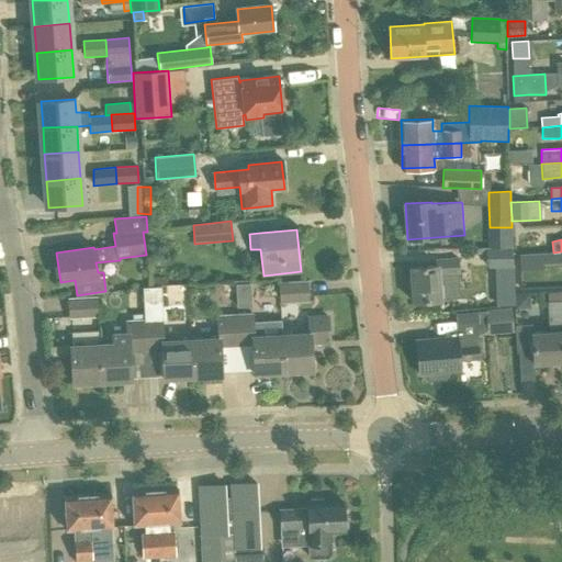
[(486,268),(513,267),(512,247),(486,248),(486,268)]
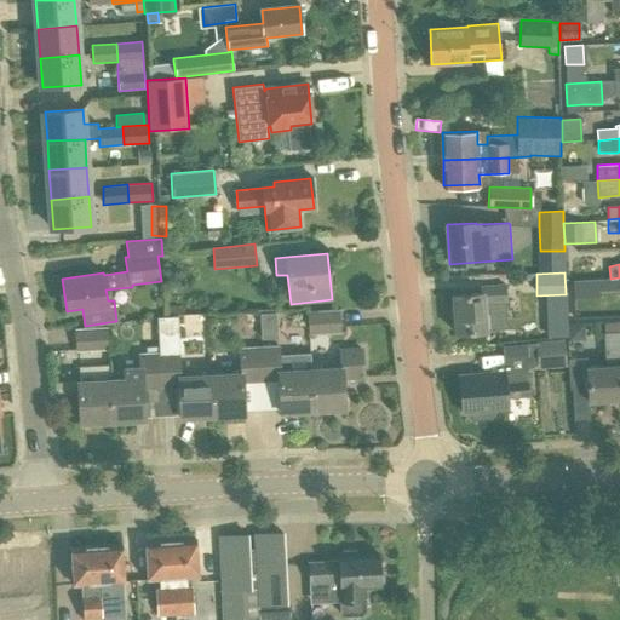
[(455,333),(486,332),(486,331),(509,329),(506,303),(507,303),(506,283),(480,286),(480,293),(453,296),(455,333)]
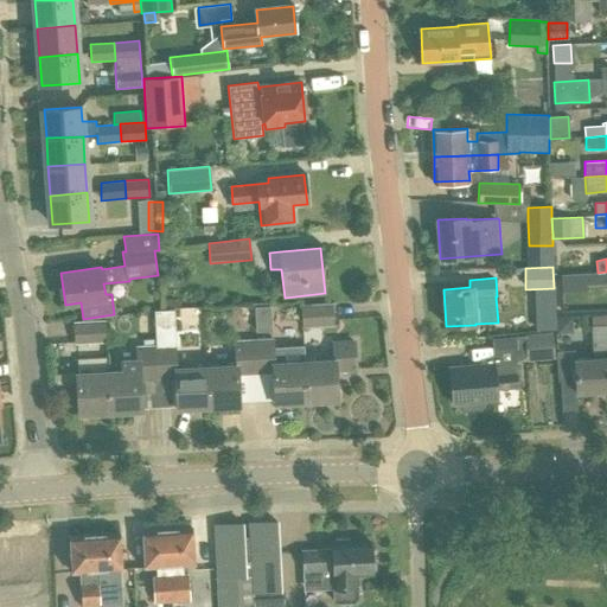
[(587,292),(561,293),(562,311),(588,311),(587,292)]
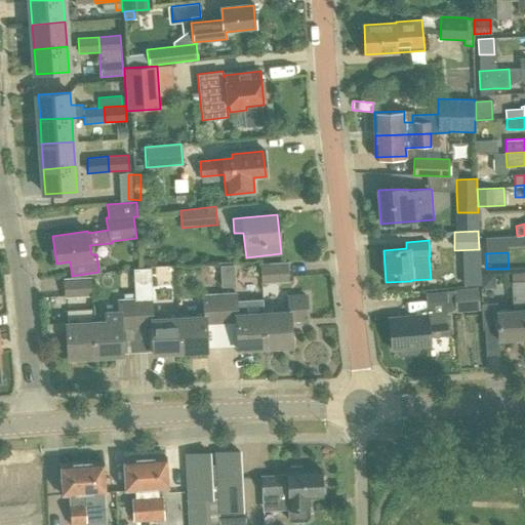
[(481,274),(480,261),(462,263),(463,285),(481,284),(481,274)]
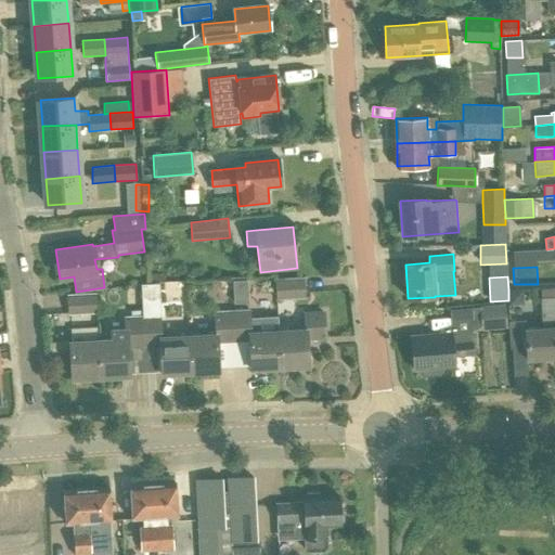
[(276,300),(306,299),(304,278),(275,279),(276,300)]
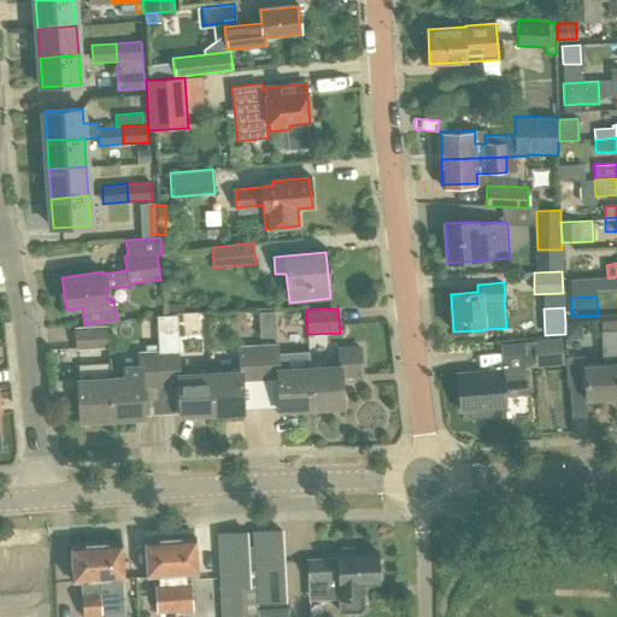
[(586,399),(616,397),(616,362),(615,319),(601,321),(601,331),(603,363),(586,364),(585,357),(565,358),(566,388),(586,387),(586,399)]
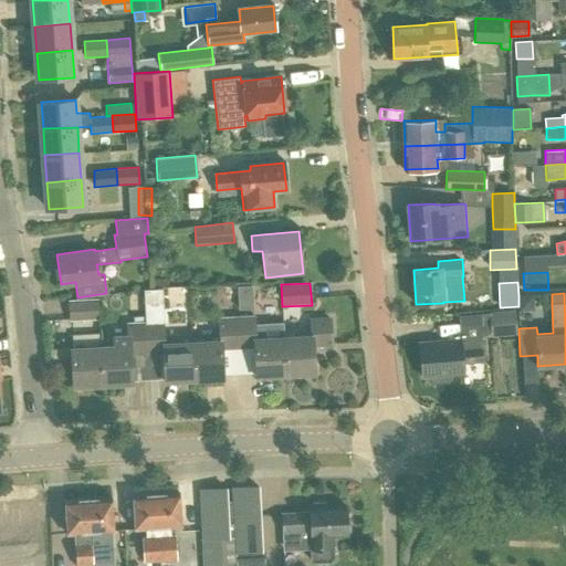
[(70,322),(100,320),(98,299),(69,300),(70,322)]
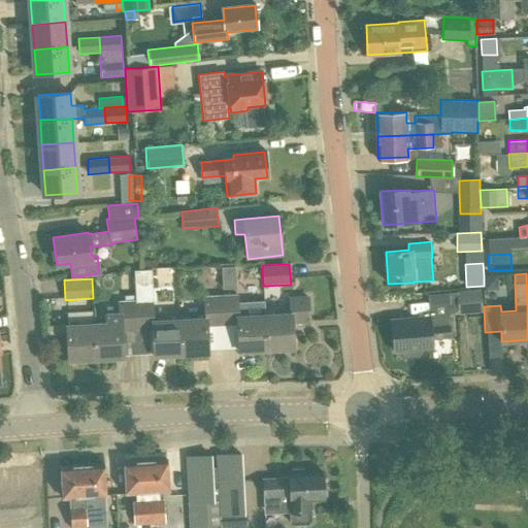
[(135,299),(153,299),(153,289),(135,290),(135,299)]
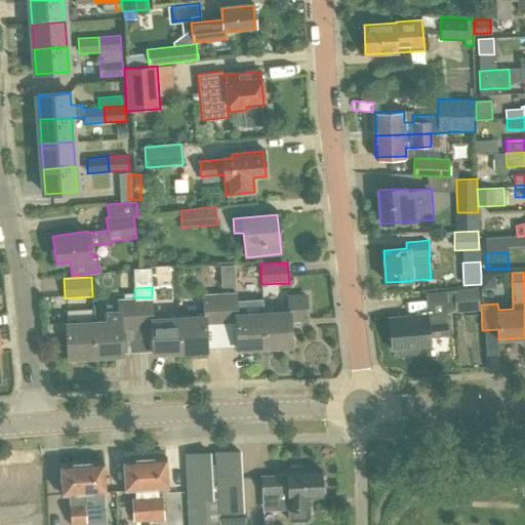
[(453,289),(455,309),(455,313),(480,311),(478,287),(453,289)]
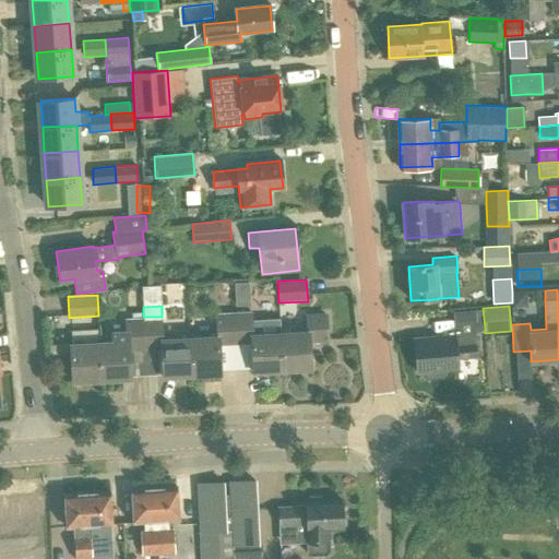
[(283,371),(281,332),(253,334),(252,311),(234,312),(237,370),(254,369),(254,372),(283,371)]
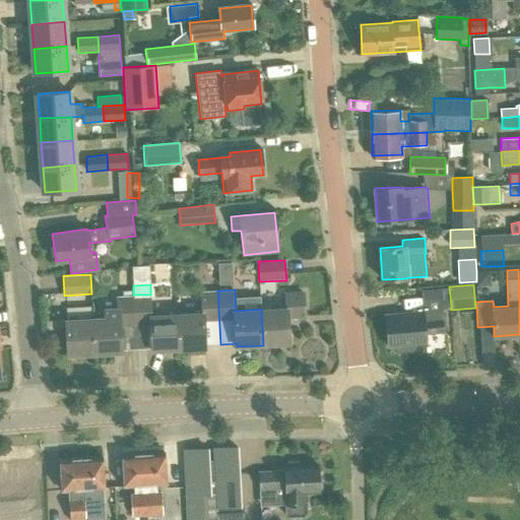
[(205,345),(220,344),(217,290),(200,291),(201,313),(177,314),(179,349),(205,347),(205,345)]
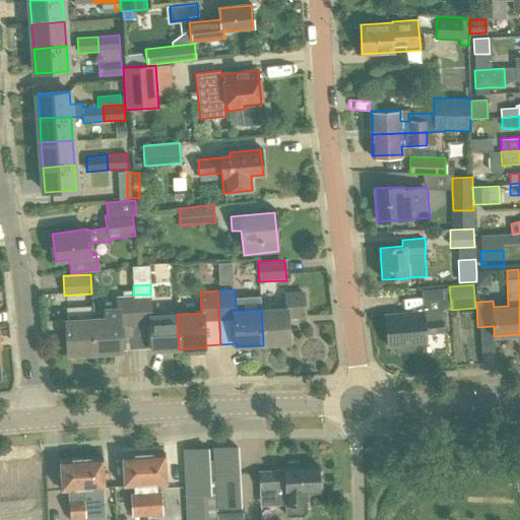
[(261,309),(263,345),(288,343),(287,319),(306,318),(305,290),(284,293),(284,308),(261,309)]
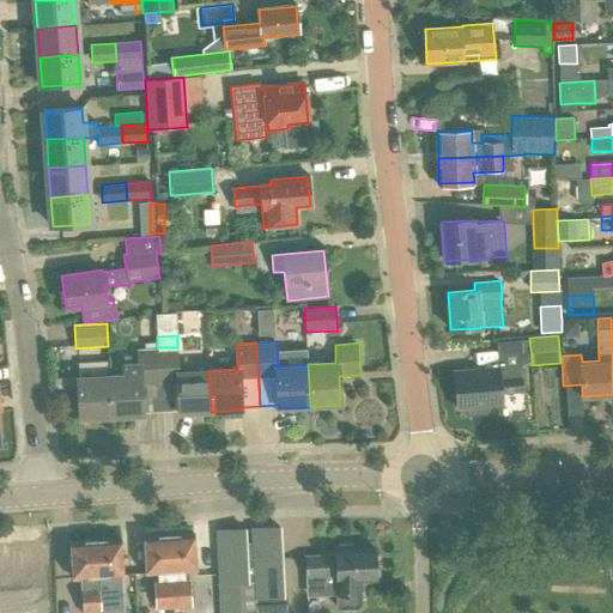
[(143,413),(161,412),(157,347),(137,349),(138,362),(121,363),(122,375),(110,375),(111,417),(143,416),(143,413)]
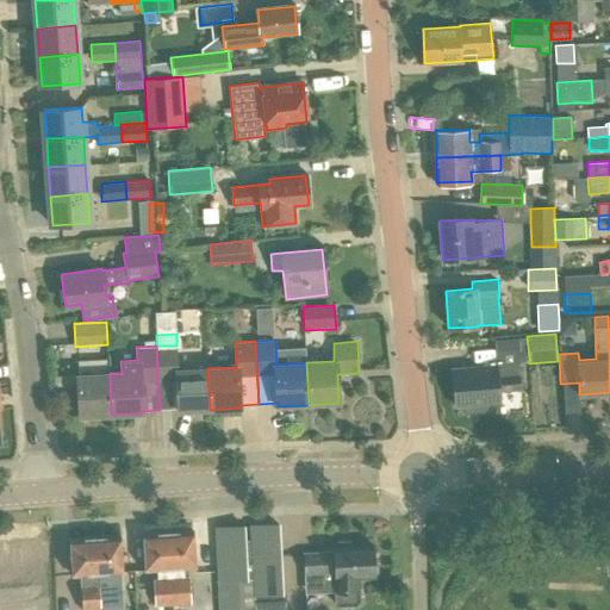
[(210,410),(207,368),(179,369),(176,346),(156,346),(160,410),(178,409),(178,411),(210,410)]
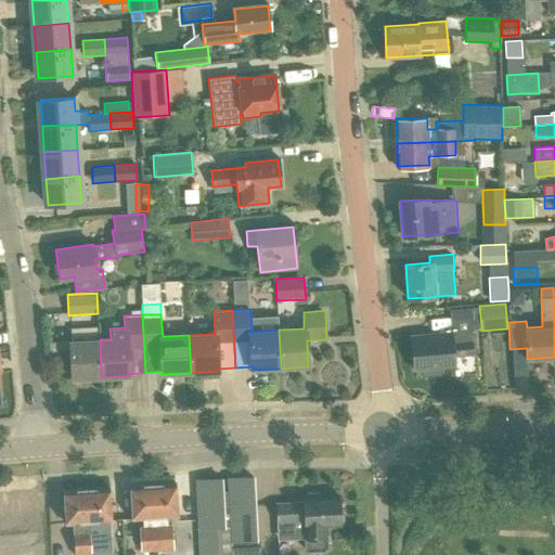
[(473,339),(472,331),(439,333),(412,335),(414,370),(418,369),(423,375),(440,374),(443,368),(455,366),(454,358),(474,356),(473,339)]
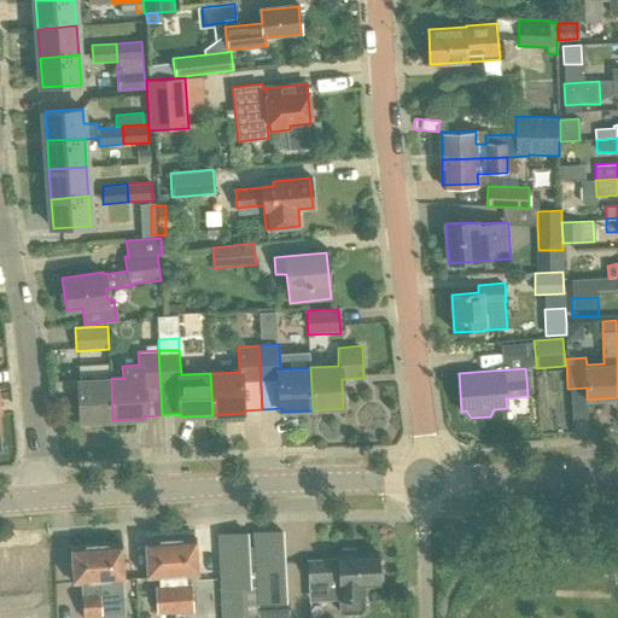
[(81,421),(112,420),(111,378),(79,379),(81,421)]
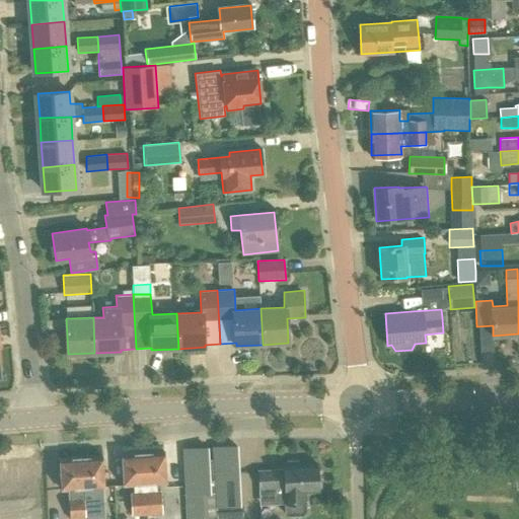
[(241,505),(238,445),(212,446),(212,461),(209,461),(209,447),(182,448),(184,495),(186,518),(216,518),(217,518),(243,518),(243,505),(241,505)]
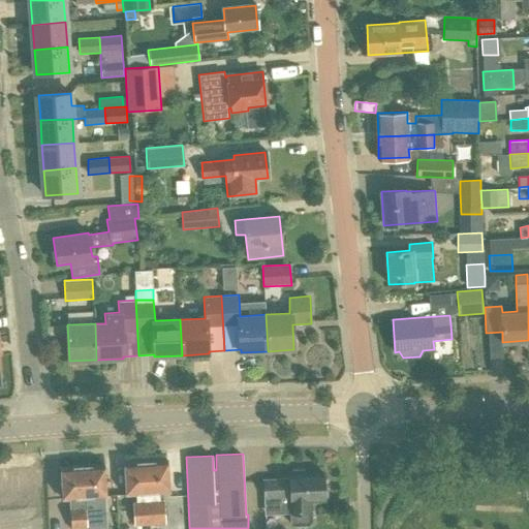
[(167,460),(146,461),(150,525),(166,524),(164,500),(160,500),(159,493),(169,492),(167,460)]
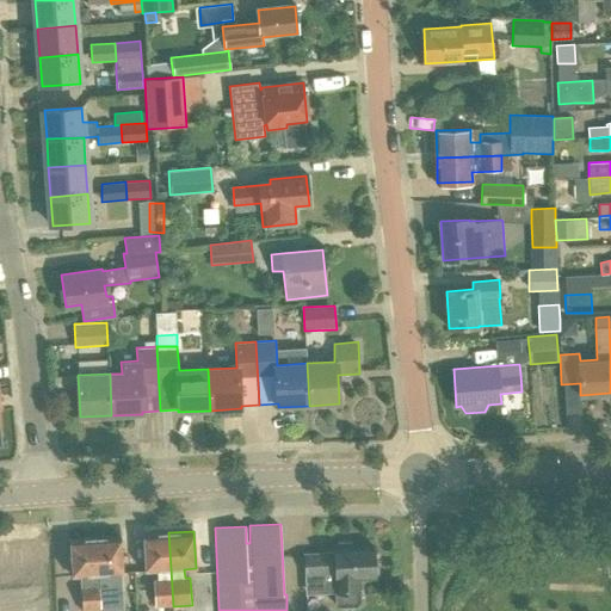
[(166,606),(173,606),(168,532),(143,535),(146,572),(158,571),(158,579),(153,580),(155,608),(166,606)]
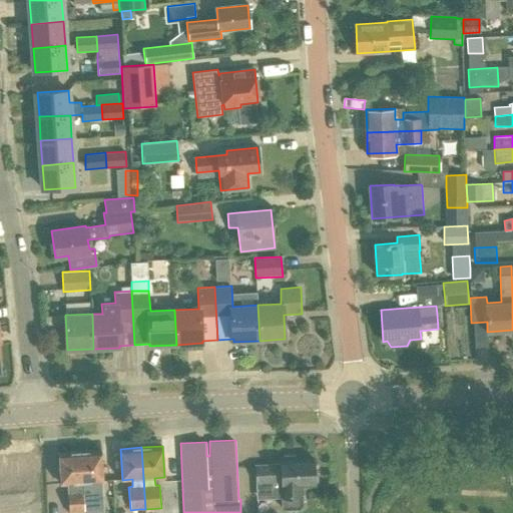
[(94,489),(93,482),(103,481),(101,451),(78,452),(80,512),(93,512),(100,512),(98,489),(94,489)]
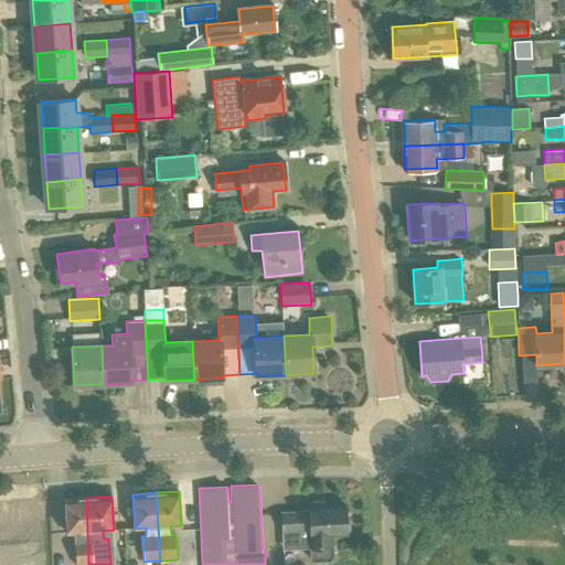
[(75,564),(88,564),(86,498),(65,499),(67,533),(74,533),(75,564)]
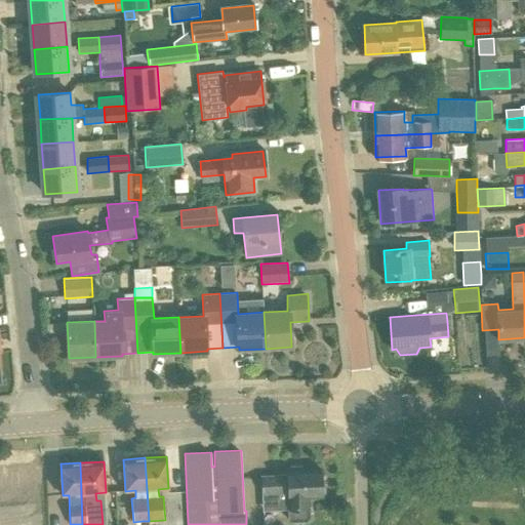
[(305,471),(301,466),(290,466),(288,472),(287,472),(287,474),(260,476),(263,511),(288,510),(289,520),(292,522),(307,522),(310,518),(309,496),(323,495),(321,470),(305,471)]
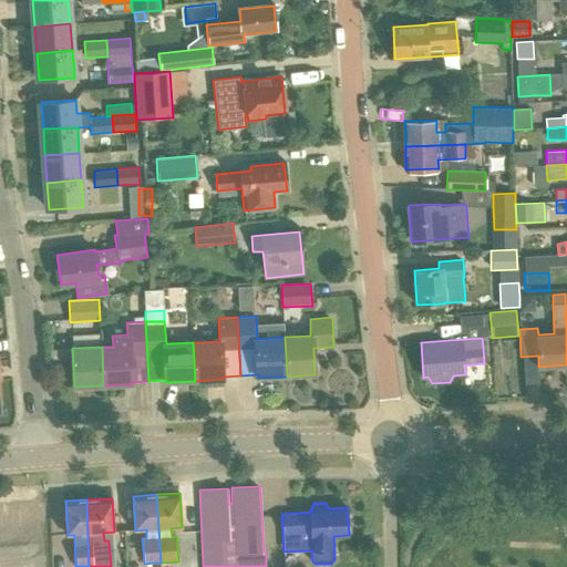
[(31,512),(7,513),(9,546),(32,545),(31,512)]
